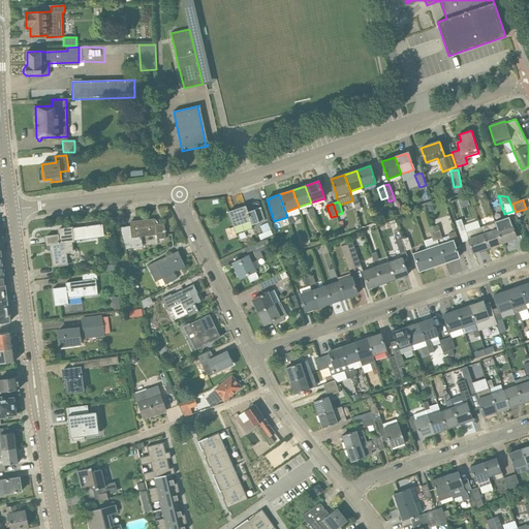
[(248,212),(246,206),(228,212),(237,235),(253,228),(252,225),(265,220),(260,208),(248,212)]
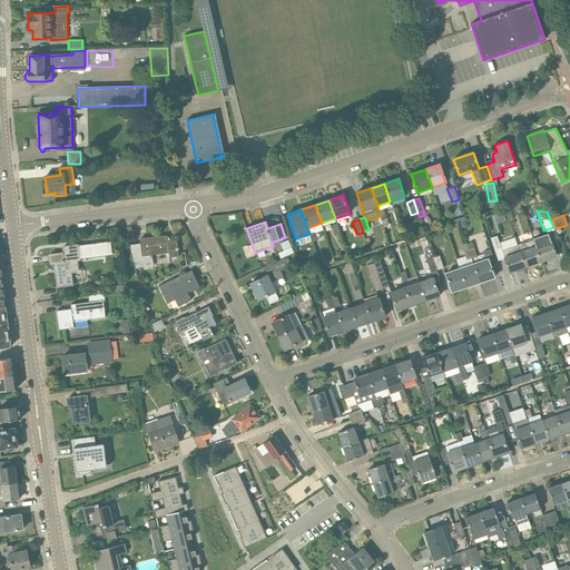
[(533,241),(540,262),(556,256),(549,235),(533,241)]
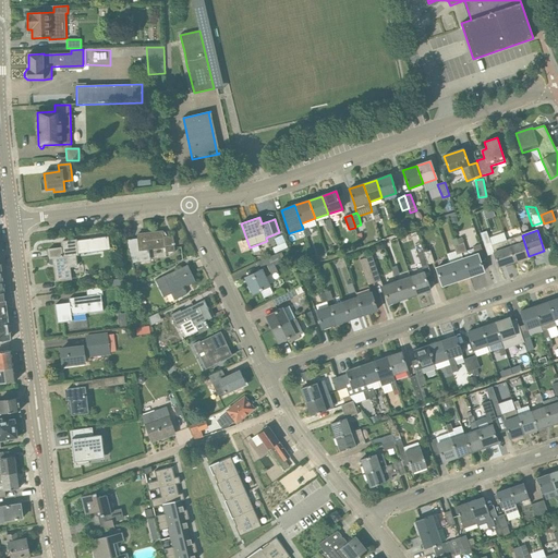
[(164,237),(162,231),(137,234),(138,240),(126,241),(132,264),(149,262),(148,250),(165,247),(165,253),(176,252),(173,235),(164,237)]
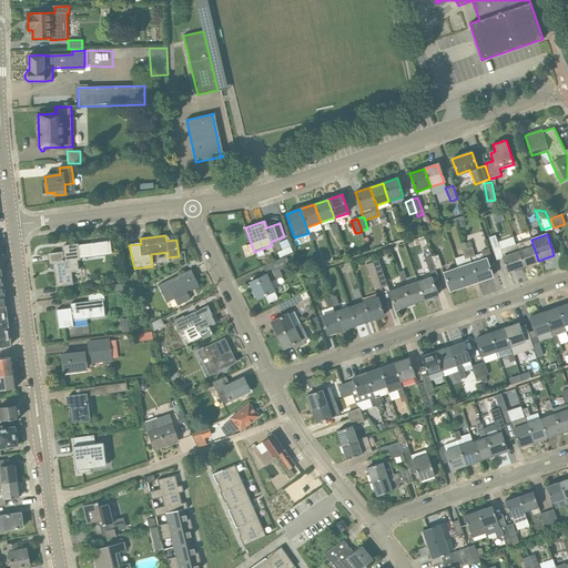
[(497,260),(503,257),(507,272),(523,266),(516,245),(500,251),(499,247),(495,235),(488,237),(493,250),(494,252),(497,260)]
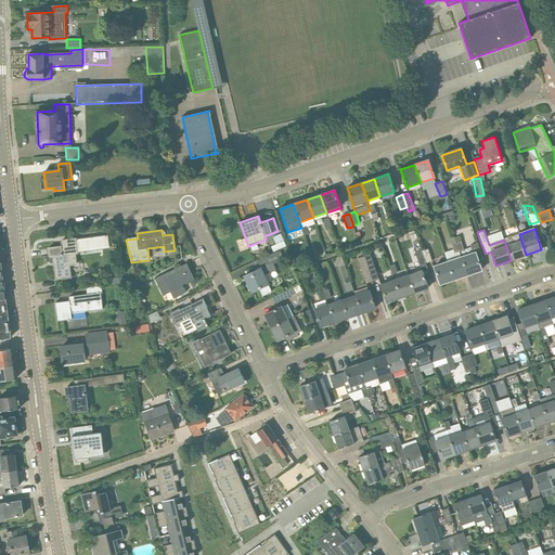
[(107,233),(76,237),(78,253),(110,248),(107,233)]
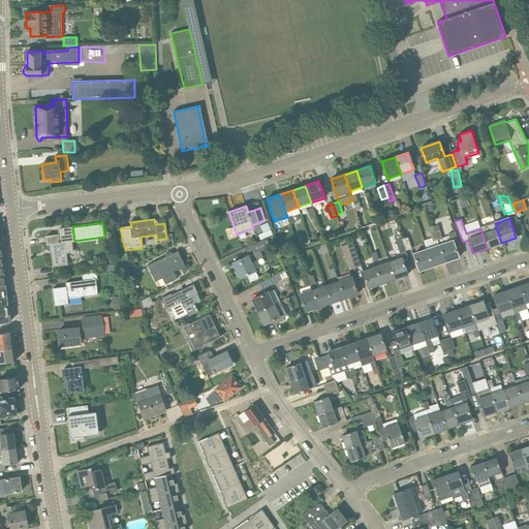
[(487,248),(501,243),(495,223),(488,225),(480,227),(480,228),(487,248)]
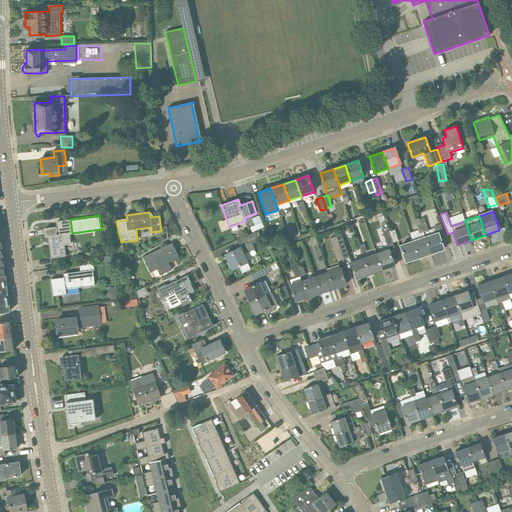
[(414,220),(419,234),(423,233),(419,220),(418,218),(414,220)]
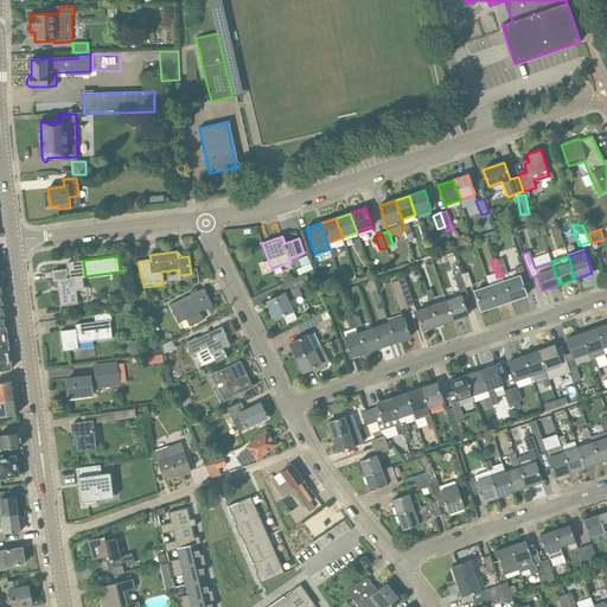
[(497,261),(502,276),(508,274),(502,259),(497,261)]
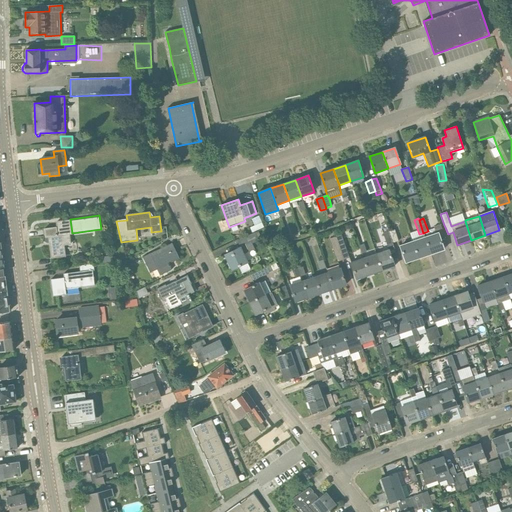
[(70,243),(69,234),(72,233),(70,219),(57,221),(58,227),(44,229),(45,237),(49,236),(51,257),(65,255),(64,244),(70,243)]
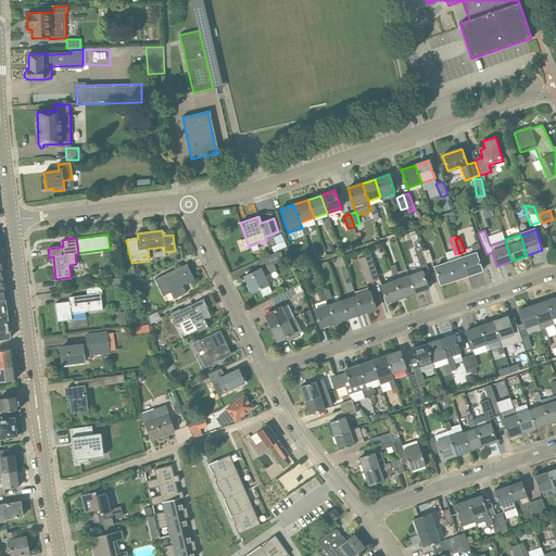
[(287,247),(285,241),(272,248),(275,253),(287,247)]
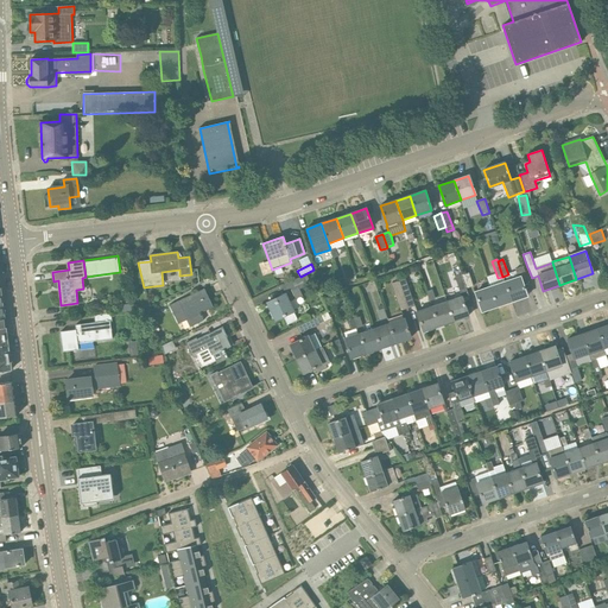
[(515,270),(518,278),(505,283),(512,302),(526,296),(524,286),(529,284),(523,267),(515,270)]
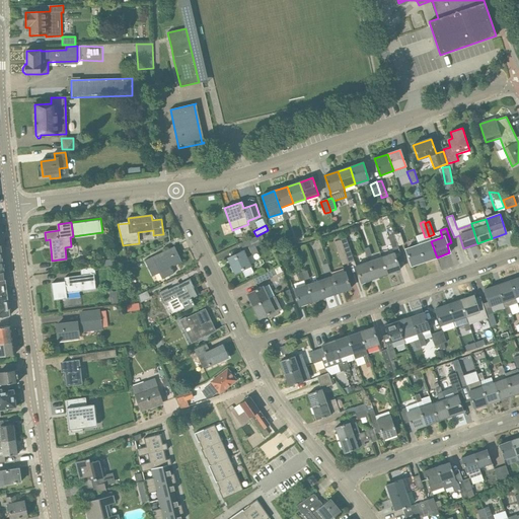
[(393,235),(397,247),(403,245),(399,233),(393,235)]
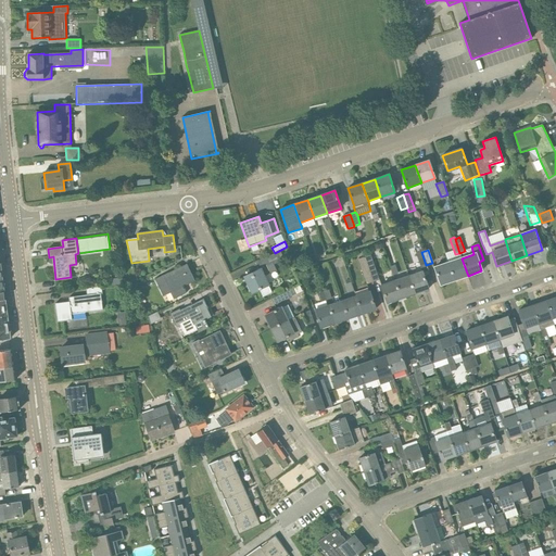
[(273,292),(268,285),(269,283),(268,283),(273,281),(269,275),(277,270),(274,265),(281,262),(280,260),(280,258),(278,252),(258,261),(262,268),(244,277),(252,292),(260,289),(263,297),(273,292)]
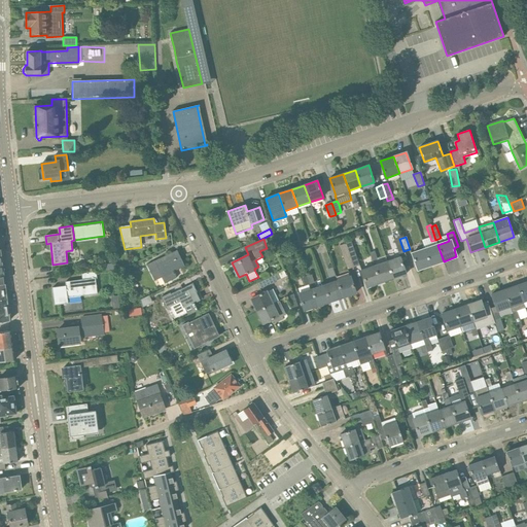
[(403,251),(399,239),(394,241),(398,252),(403,251)]
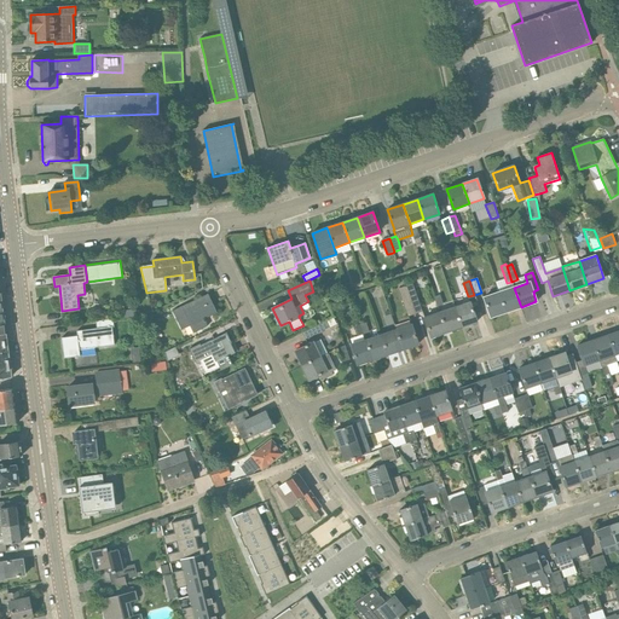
[(405,287),(414,308),(415,314),(422,312),(412,284),(405,287)]
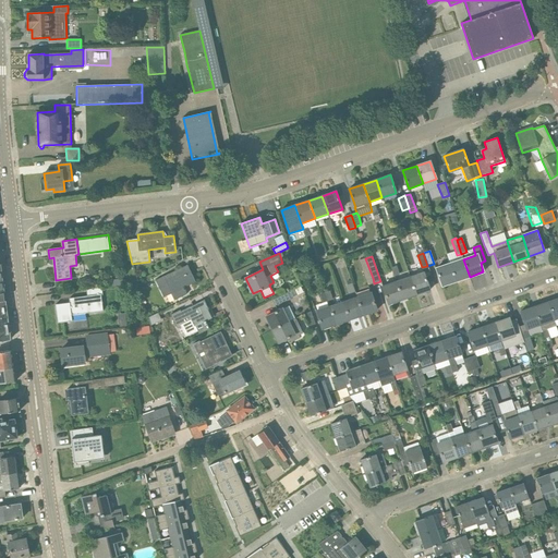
[(374,283),(373,278),(365,258),(359,261),(368,286),(374,283)]
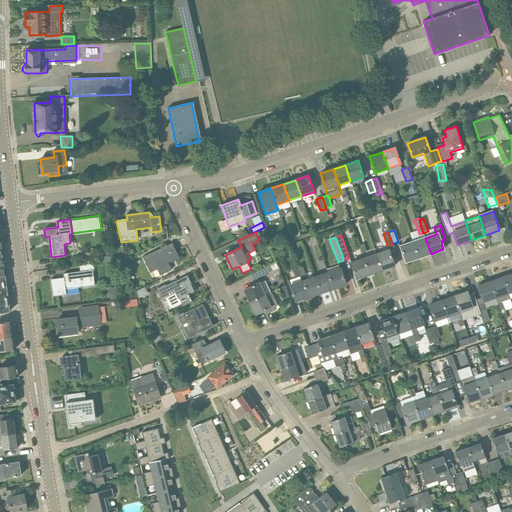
[(413,242),(419,258),(431,254),(425,238),(413,242)]
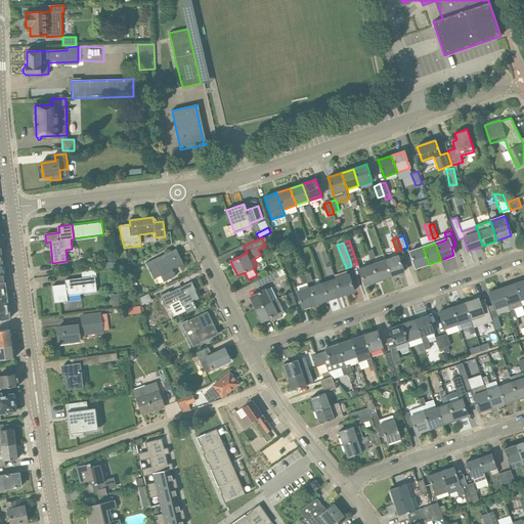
[(429,264),(423,248),(409,252),(416,268),(429,264)]
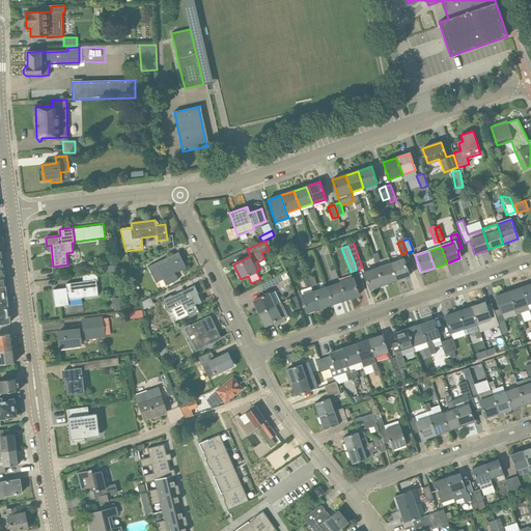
[(165,286),(177,280),(174,274),(186,269),(178,252),(147,268),(156,283),(159,282),(162,288),(165,286)]
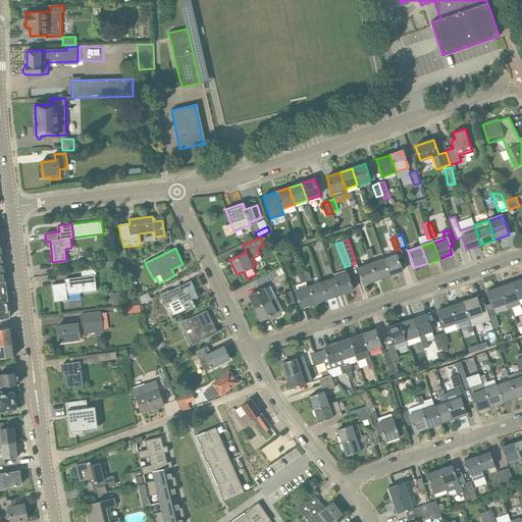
[(397,255),(383,260),(389,276),(402,271),(397,255)]
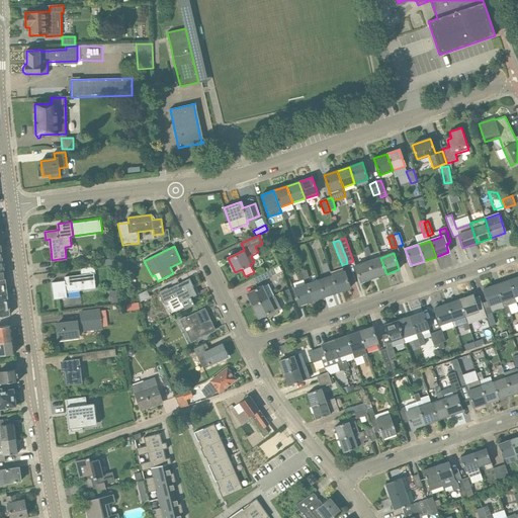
[(368,262),(373,278),(386,274),(380,258),(368,262)]
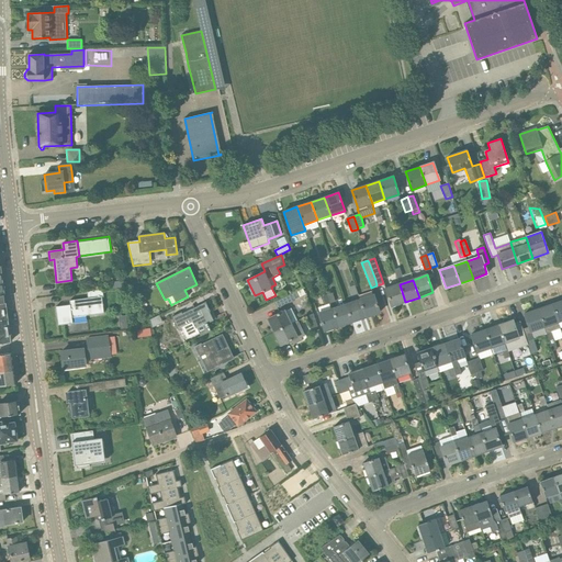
[(405,302),(400,284),(385,289),(391,306),(405,302)]
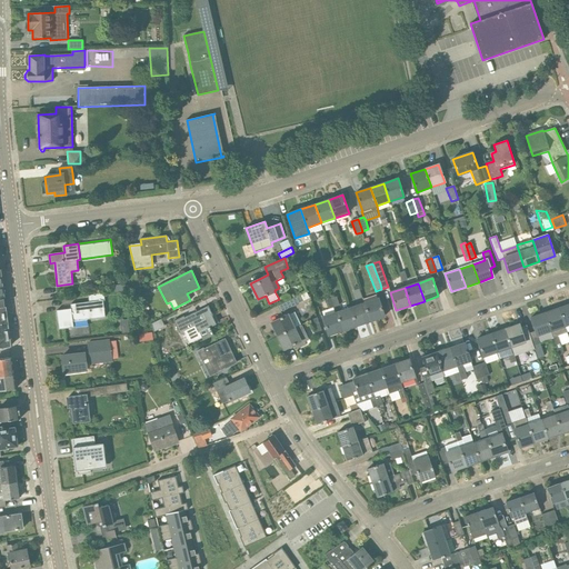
[(59,329),(73,328),(72,321),(99,318),(106,318),(103,302),(106,301),(105,293),(88,296),(88,302),(70,305),(71,309),(57,311),(59,329)]
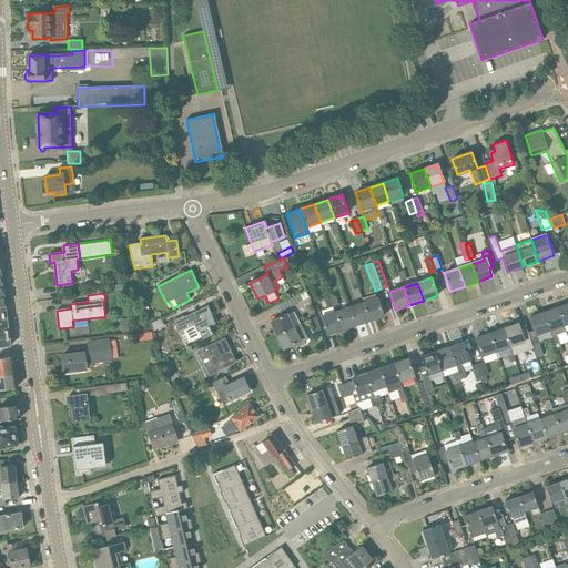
[(300,294),(276,305),(280,312),(303,301),(301,295),(300,294)]
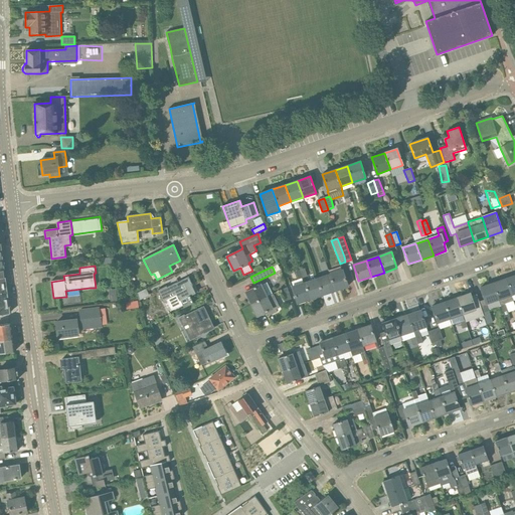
[(342,271),(330,275),(335,291),(348,287),(342,271)]
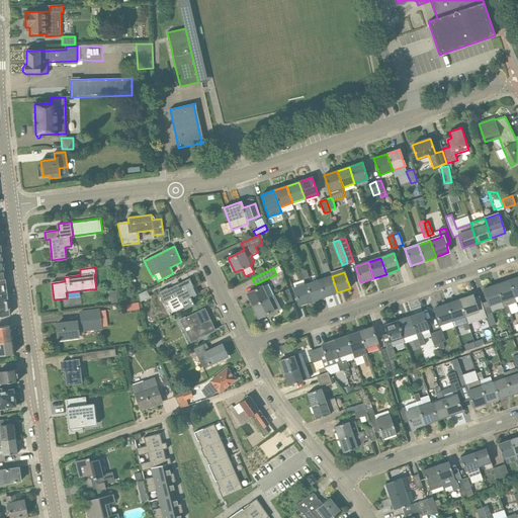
[(319,280),(325,296),(337,292),(332,276),(319,280)]
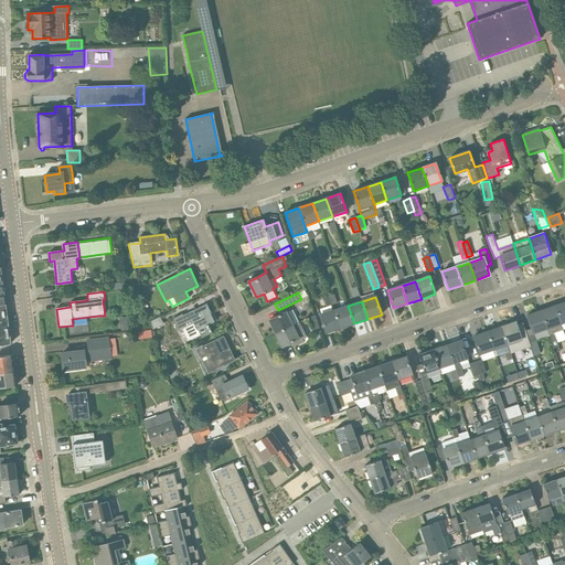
[(564,301),(554,306),(561,323),(564,321),(564,301)]
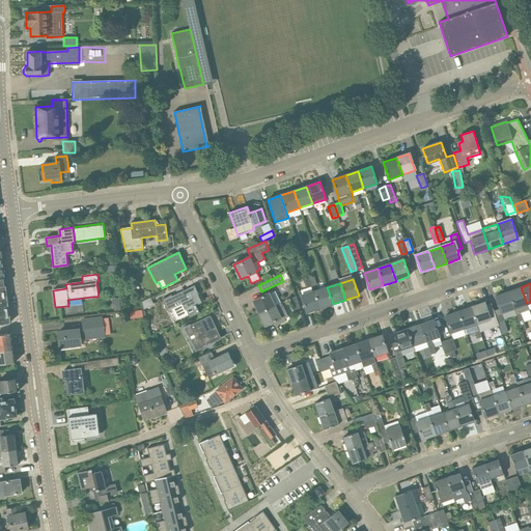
[(201,303),(198,296),(198,295),(194,285),(193,285),(194,286),(172,297),(171,295),(162,300),(163,300),(168,312),(172,311),(176,318),(188,313),(187,310),(201,303)]
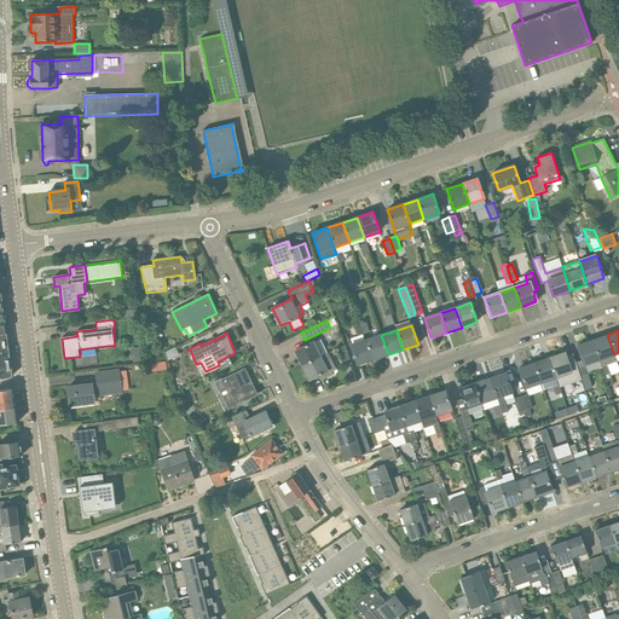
[(365,341),(363,335),(351,340),(352,345),(351,346),(358,365),(372,359),(366,340),(365,341)]
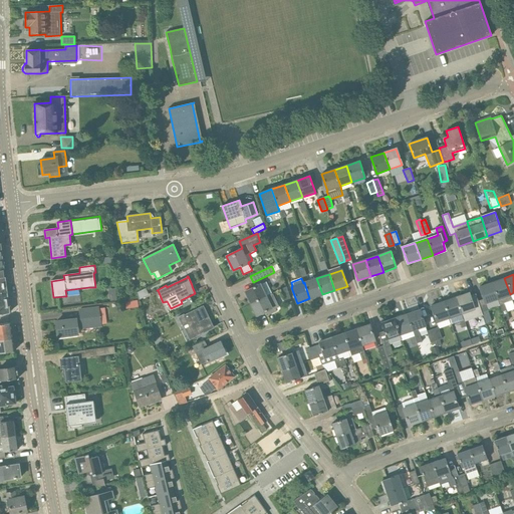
[(309,298),(322,294),(316,278),(304,282),(309,298)]
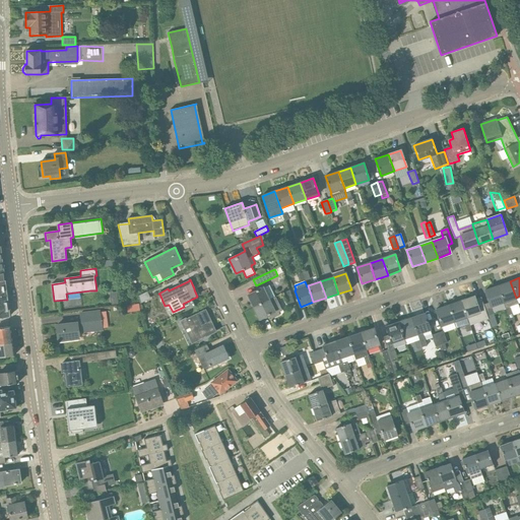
[(509,319),(509,320),(514,319),(513,316),(519,313),(519,310),(515,298),(516,298),(510,281),(498,285),(504,303),(503,303),(509,319)]
